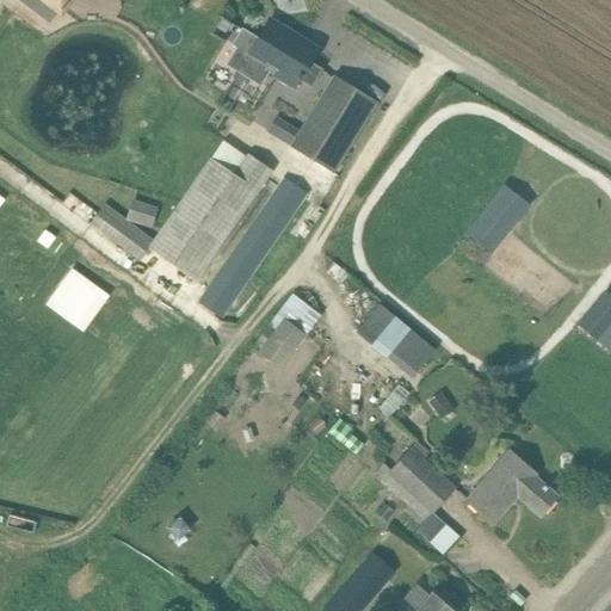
[(20,0),(50,22),(66,0),(20,0)]
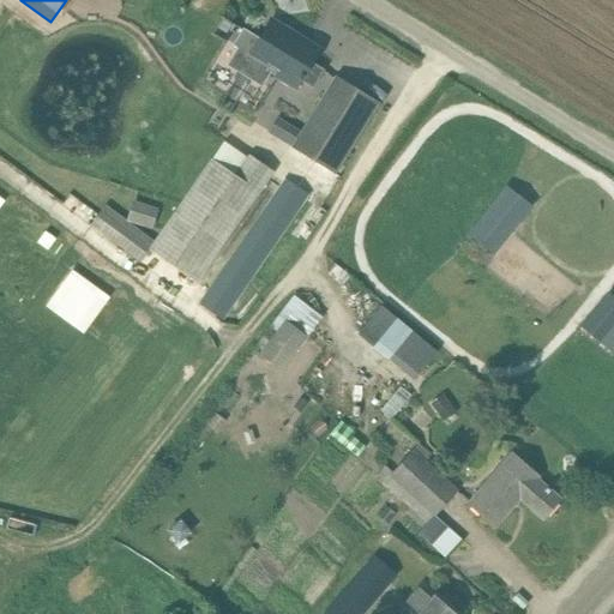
[(239,47),(228,65),(262,85),(272,67),(280,71),(277,76),(295,88),(300,80),(313,88),(324,70),(311,62),(319,49),(300,37),(299,38),(290,34),(292,31),(271,19),(259,40),(244,30),(234,44),(239,47)]
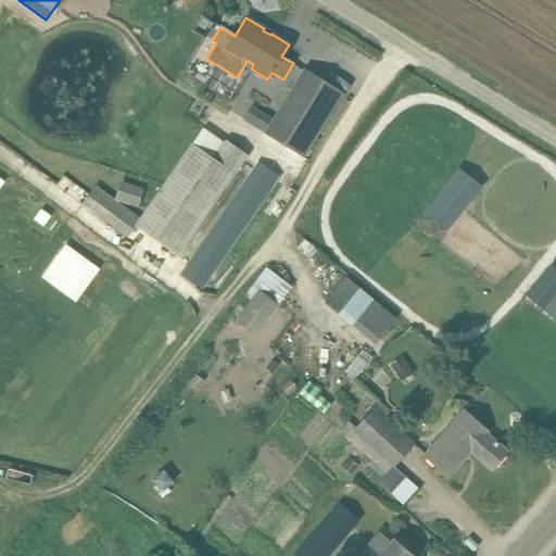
[(303,158),(342,92),(304,68),(264,134),(303,158)]
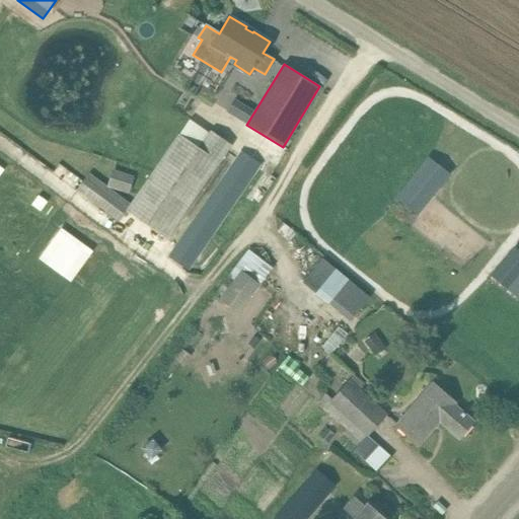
[(199,147),(178,133),(126,210),(167,238),(232,145),(210,131),(199,147)]
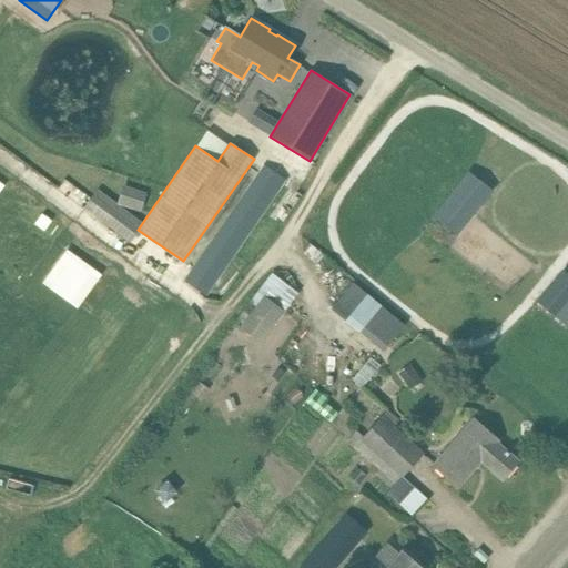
[(206,296),(286,180),(264,164),(184,280),(206,296)]
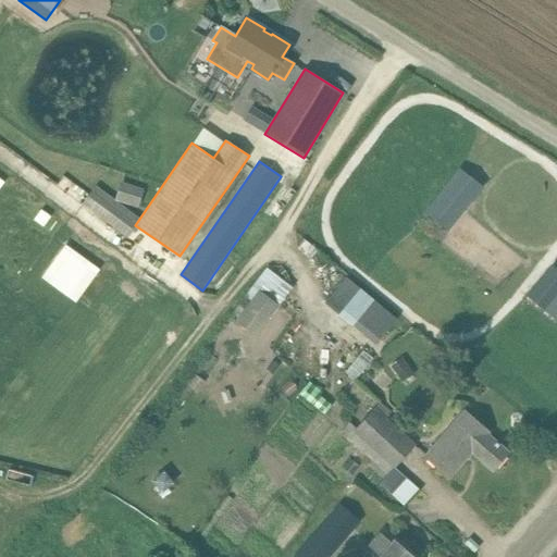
[(0,231),(29,186),(16,178),(17,176),(0,165),(0,231)]
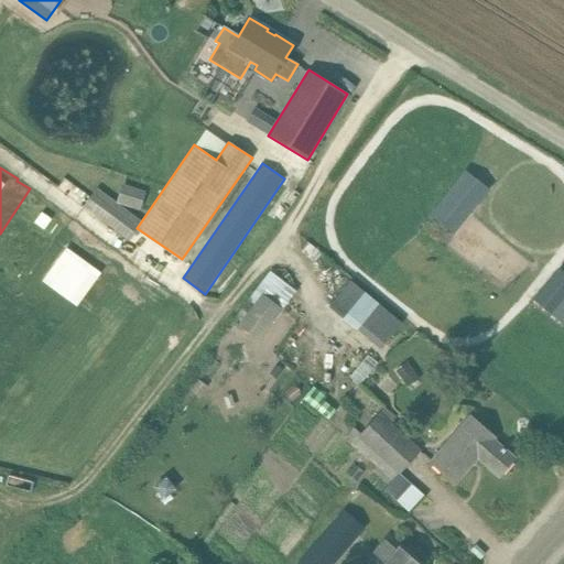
[(481,183),(466,171),(431,215),(446,226),(481,183)]
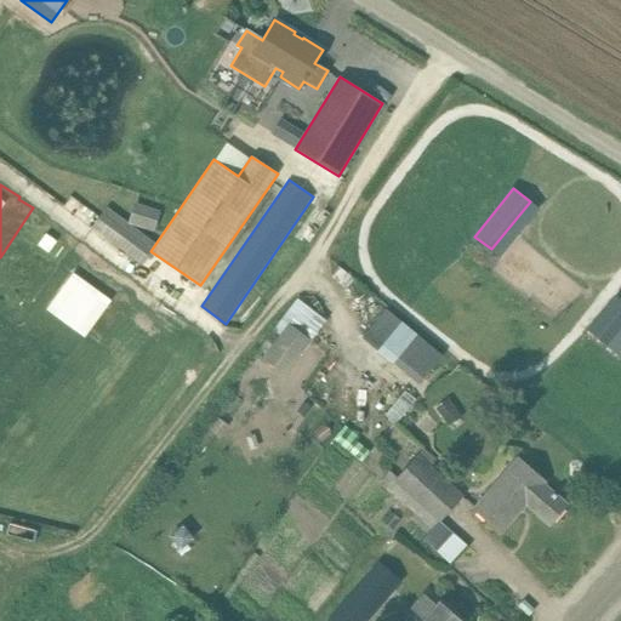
[(0,272),(0,312),(58,227),(40,215),(0,272)]
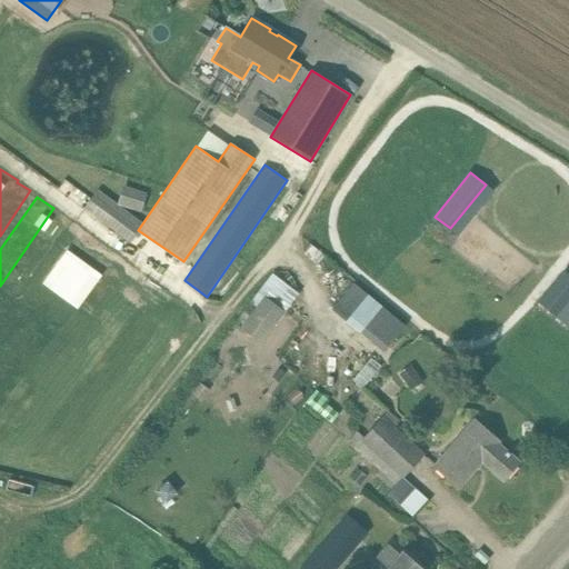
[(57,211),(0,293),(0,330),(75,223),(57,211)]
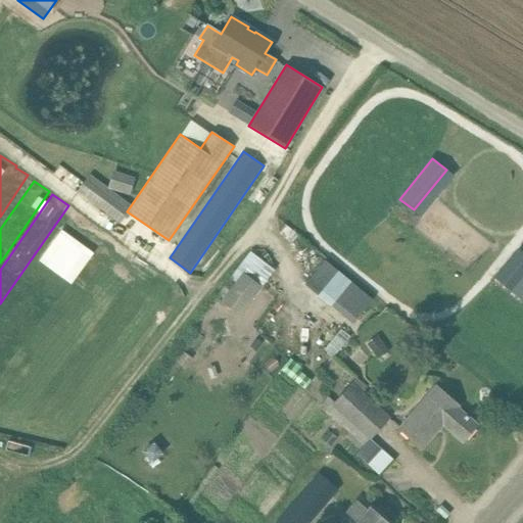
[(522,276),(522,252),(519,249),(495,278),(512,291),(522,276)]
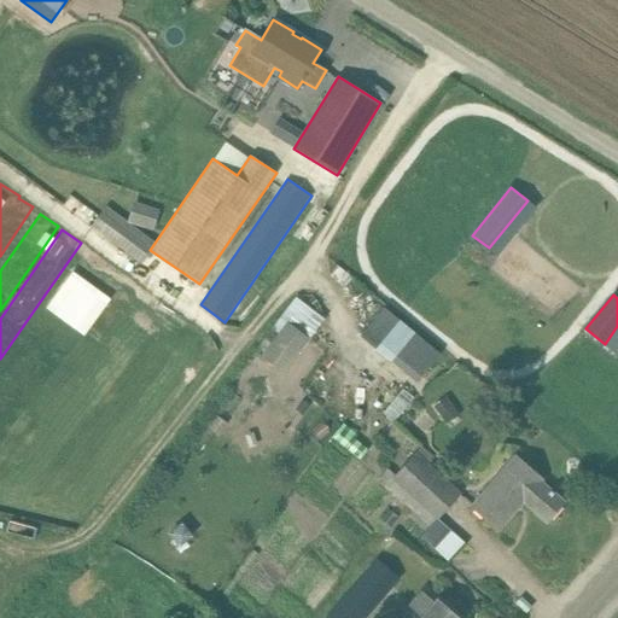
[(385,303),(360,326),(418,374),(438,351),(385,303)]
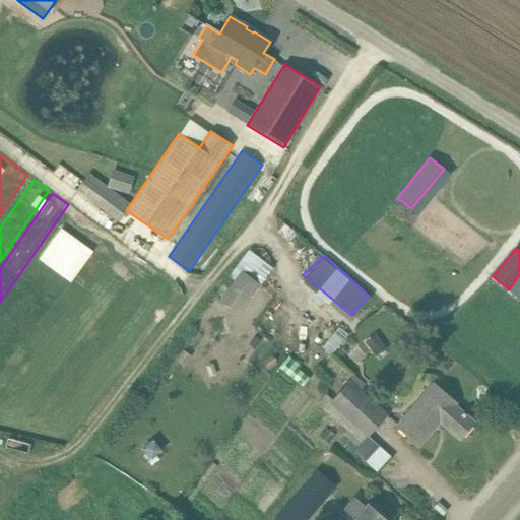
[(228,289),(220,300),(231,309),(244,291),(251,297),(260,285),(241,271),(234,280),(228,289)]
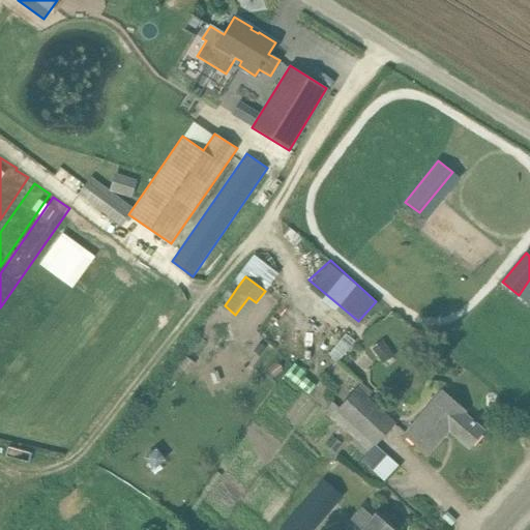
[(372,348),(383,363),(394,355),(383,340),(372,348)]
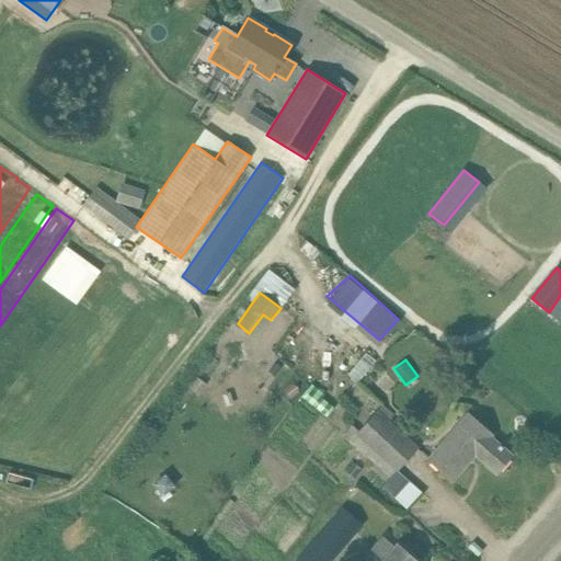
[(298,398),(325,416),(334,404),(306,386),(298,398)]
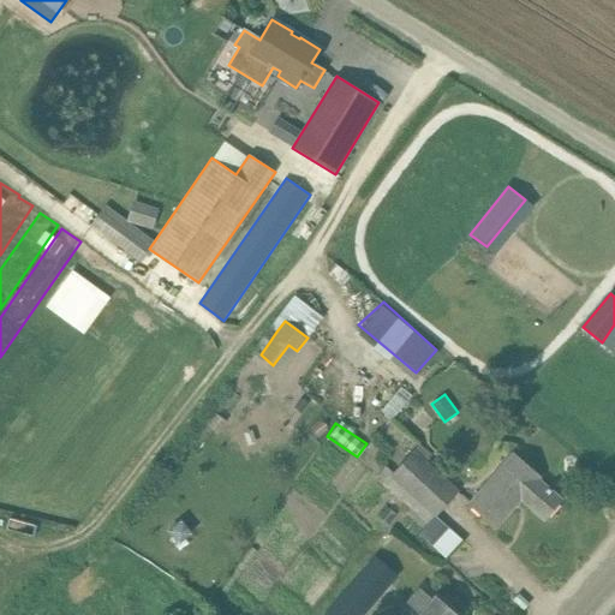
[(386,466),(375,477),(411,508),(407,513),(424,527),(459,489),(428,461),(433,455),(419,445),(416,449),(415,448),(404,460),(402,460),(392,472),(386,466)]
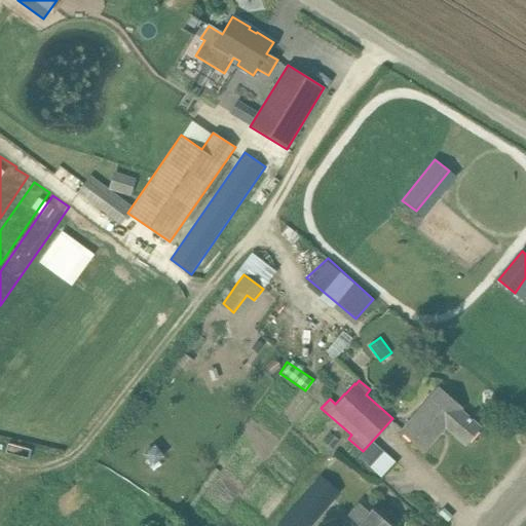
[(460,408),(441,391),(438,388),(401,430),(424,451),(445,426),(464,444),(479,427),(459,410),(460,408)]
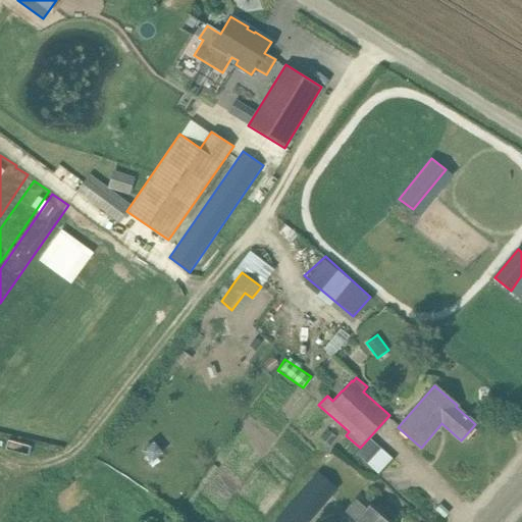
[(308,521),(337,488),(317,471),(274,521),(308,521)]
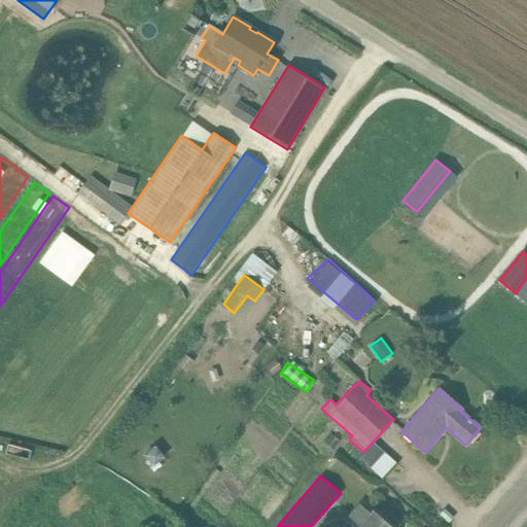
[(359,526),(390,526),(373,512),(371,514),(358,503),(347,516),(359,526)]
